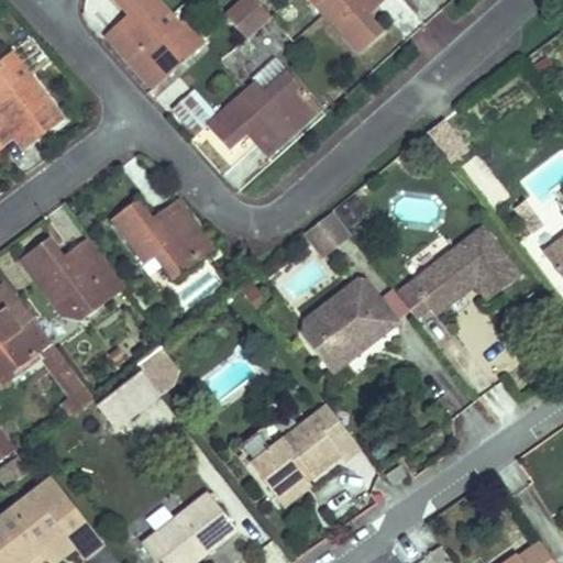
[(181,24),(174,17),(159,0),(113,0),(133,21),(110,42),(153,90),(190,56),(179,44),(174,50),(164,40),(181,24)]
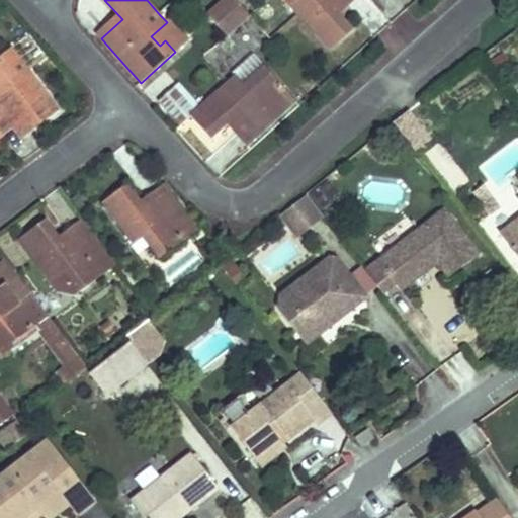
[(222,0),(219,3),(229,14),(240,4),(236,0),(222,0)]
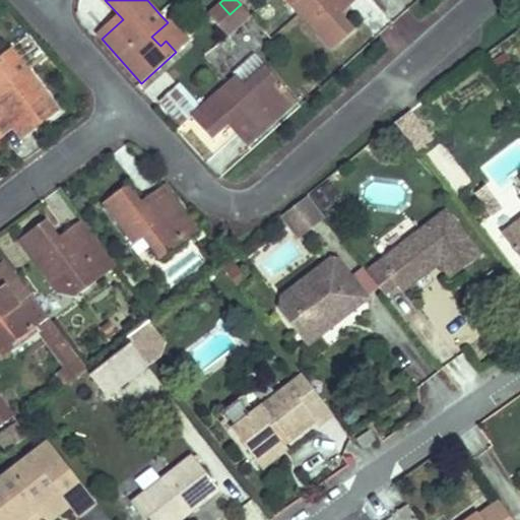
[(284,0),(298,14),(330,51),(353,30),(334,8),(343,0),(284,0)]
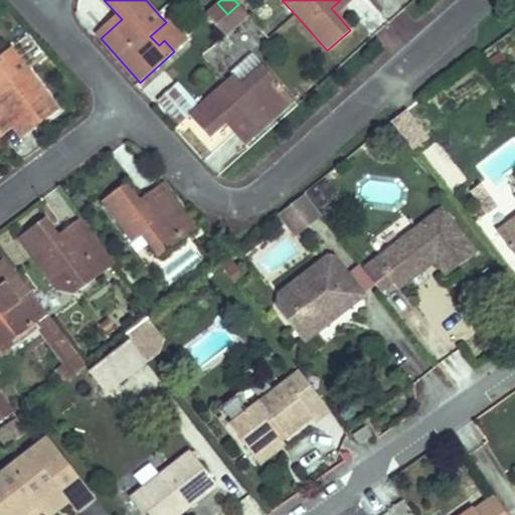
[(351,0),(340,0),(331,8),(336,14),(351,0)]
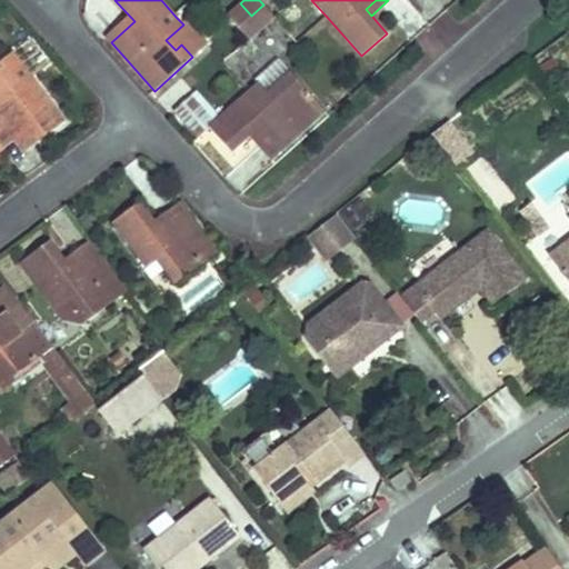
[(227,15),(238,28),(251,16),(240,3),(227,15)]
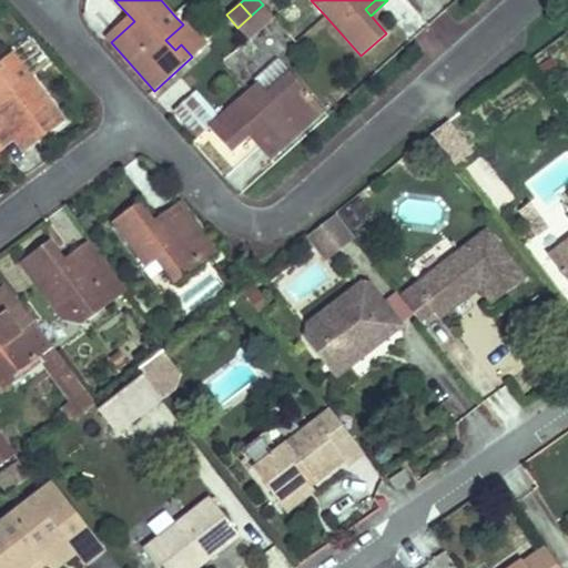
[(274,18),(263,4),(251,16),(262,29),(274,18)]
